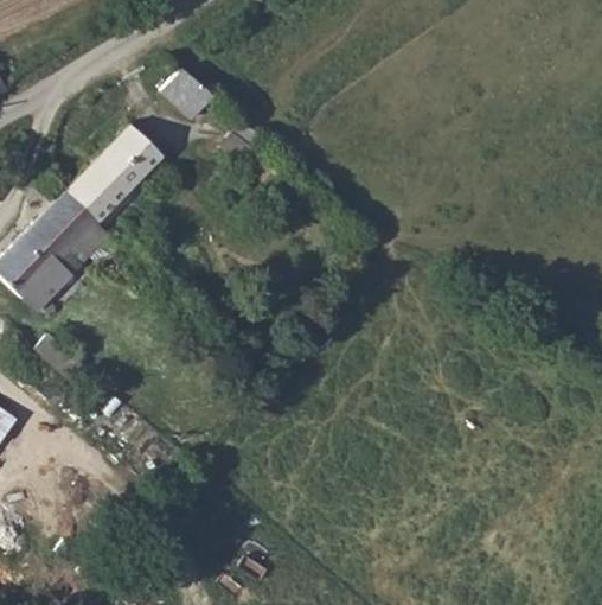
[(215,94),(181,65),(162,90),(194,120),(215,94)]
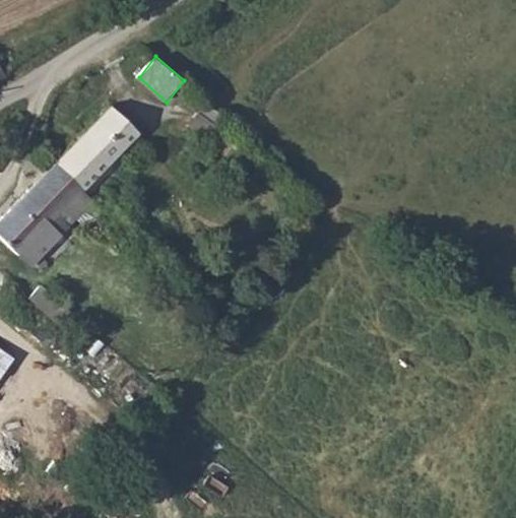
[(0,84),(3,83),(3,82),(9,78),(0,65),(0,84)]
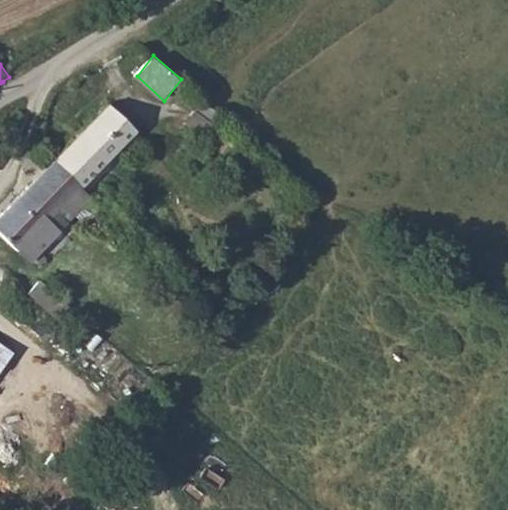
[(204,100),(187,124),(208,140),(218,127),(214,123),(221,114),(204,100)]
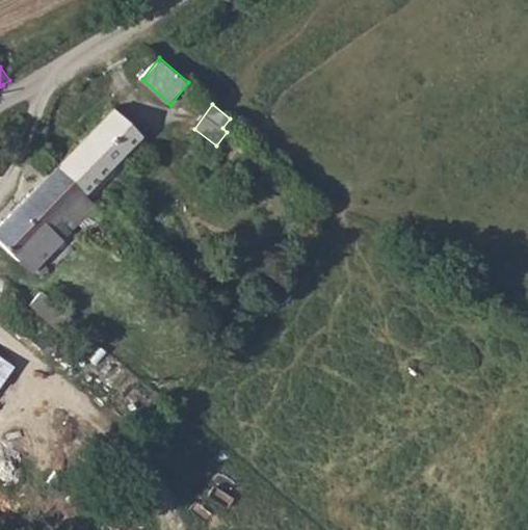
[(113,108),(57,167),(84,196),(141,136),(113,108)]
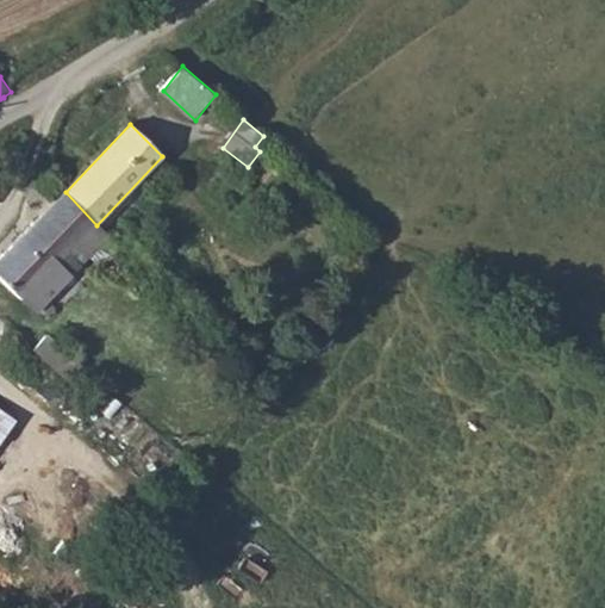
[(0,196),(11,187),(0,174),(0,196)]
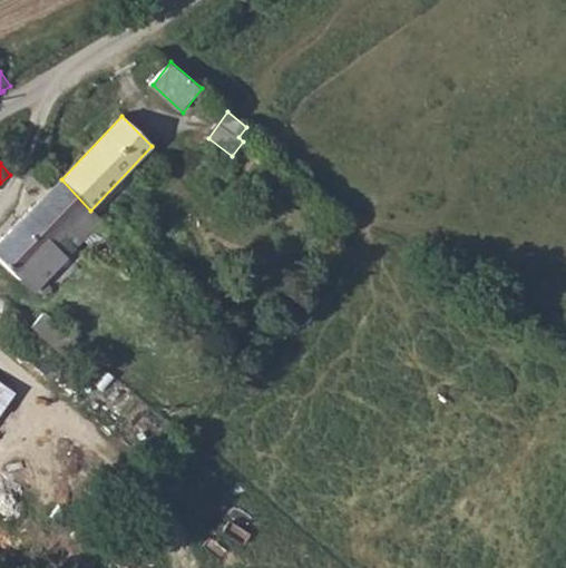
[(0,257),(30,287),(35,291),(68,256),(56,243),(66,235),(78,246),(87,236),(101,222),(90,211),(61,179),(0,244),(0,257)]
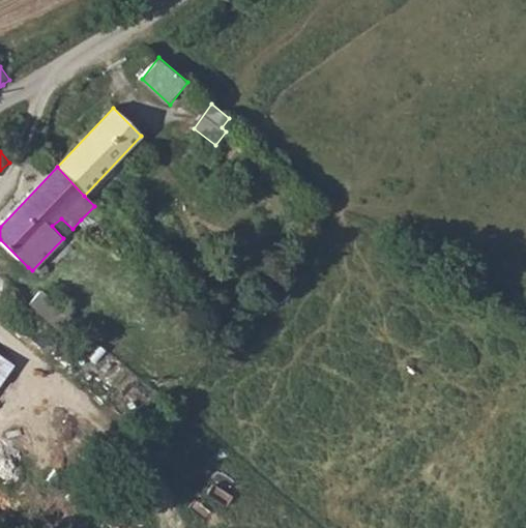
[(72,318),(44,290),(31,303),(59,332),(72,318)]
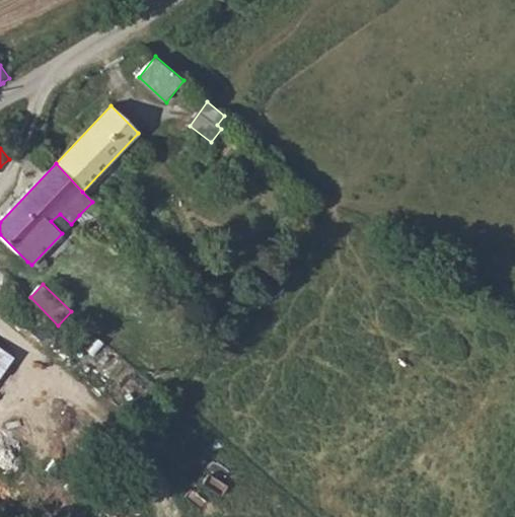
[(0,380),(0,381),(18,354),(0,341),(0,380)]
